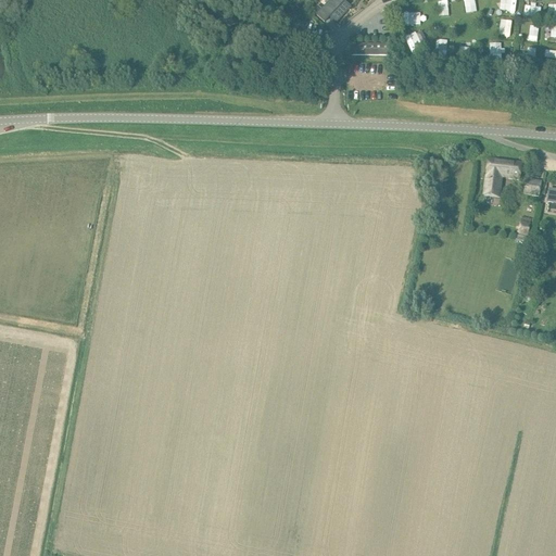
[(297,5),(294,9),(301,13),(302,11),(306,4),(307,2),(305,0),(300,0),(300,2),(297,5)]
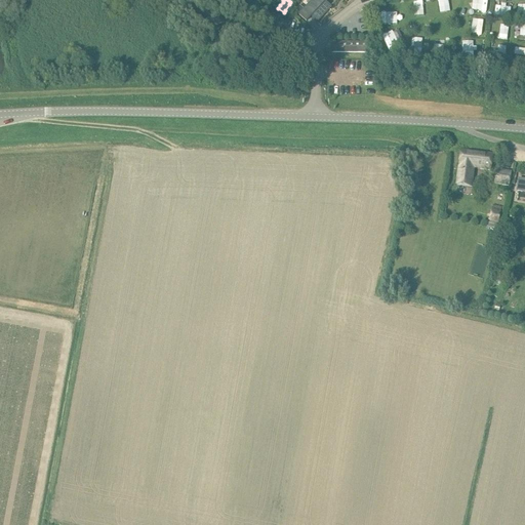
[(323,0),(313,0),(298,15),(306,23),(311,17),(318,23),(331,7),(325,2),(326,1),(323,0)]
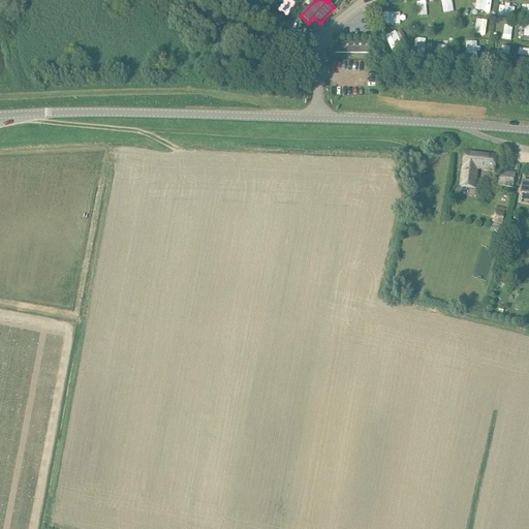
[(419,12),(430,11),(429,0),(418,1),(419,12)]
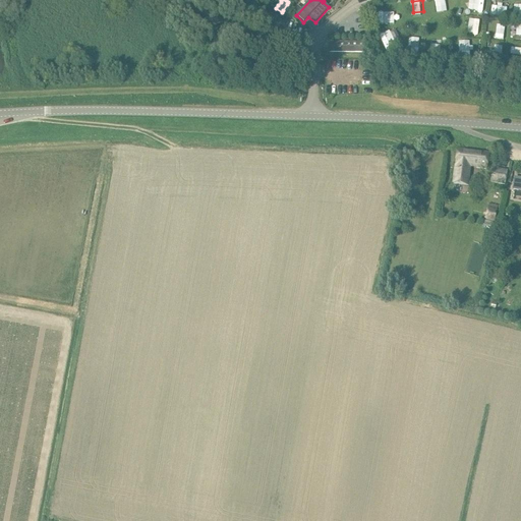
[(433,0),(437,14),(450,12),(447,0),(433,0)]
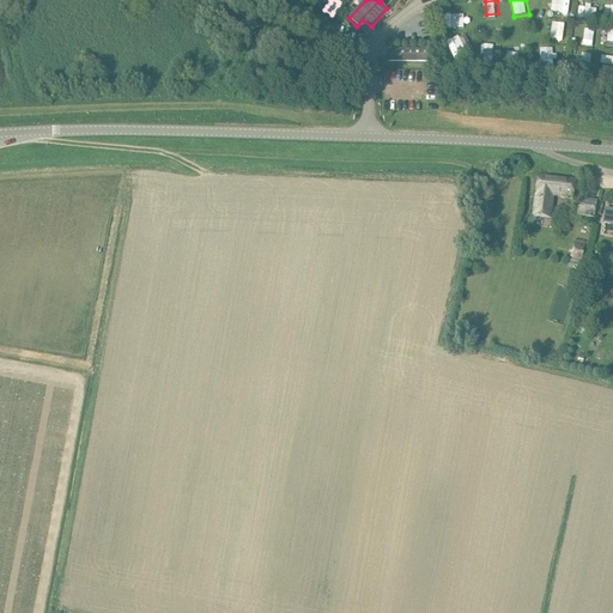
[(552,1),(552,13),(570,13),(571,2),(552,1)]
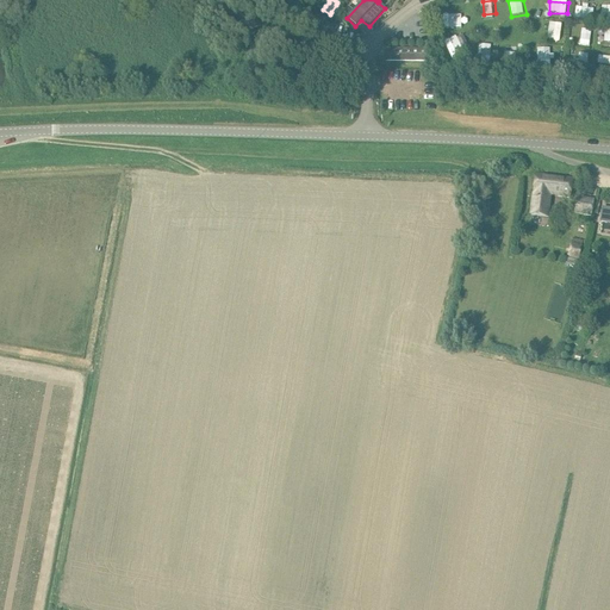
[(444,27),(462,27),(462,14),(444,14),(444,27)]
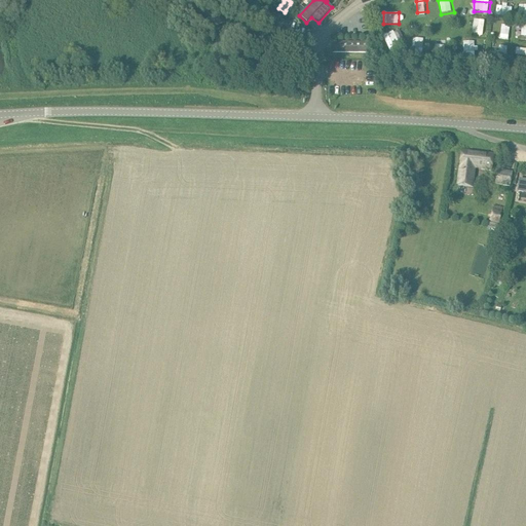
[(486,20),(472,20),(471,29),(486,29),(486,20)]
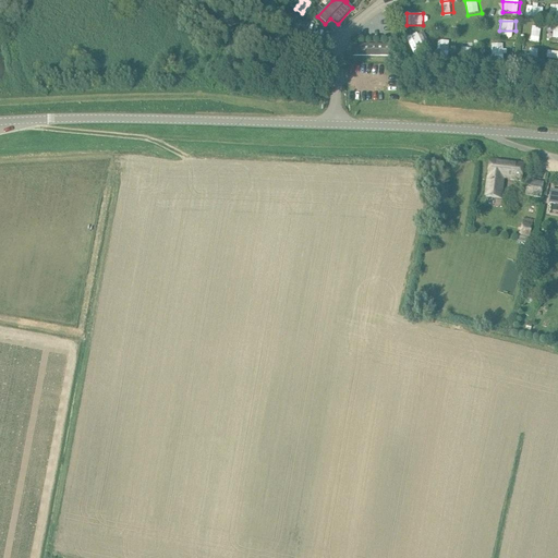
[(504,60),(505,44),(490,44),(489,60),(504,60)]
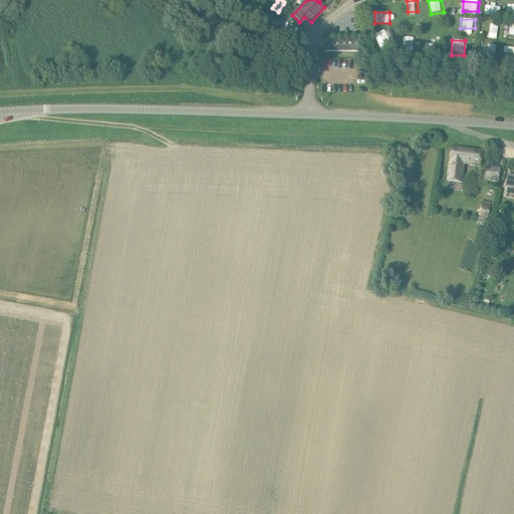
[(361,52),(361,41),(325,41),(325,51),(361,52)]
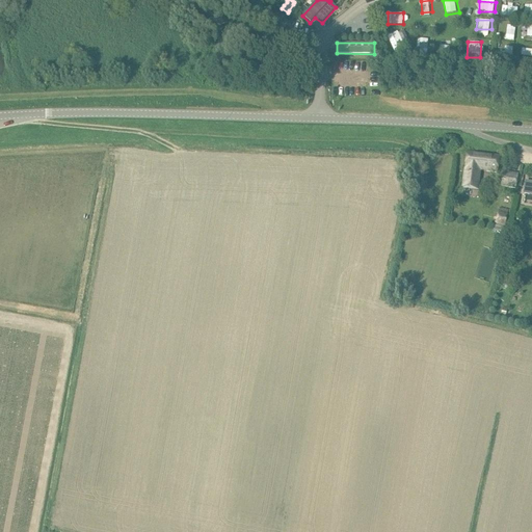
[(489,166),(497,167),(499,157),(468,153),(467,164),(468,164),(467,173),(466,182),(478,184),(479,174),(480,166),(489,167),(489,166)]
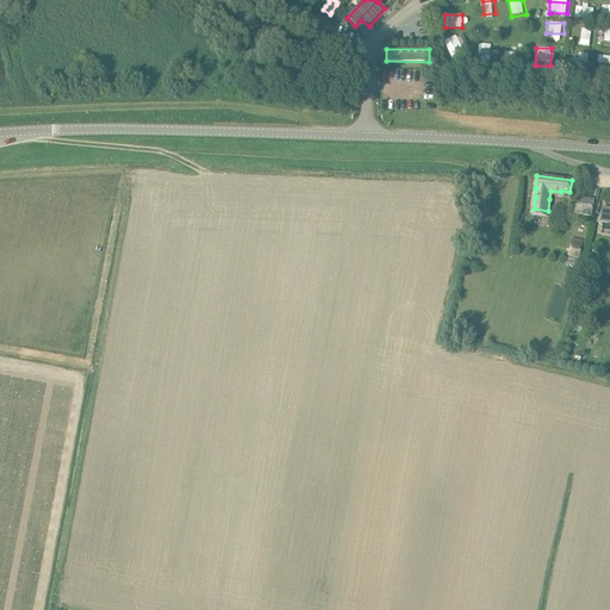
[(592,217),(595,200),(578,198),(574,213),(592,217)]
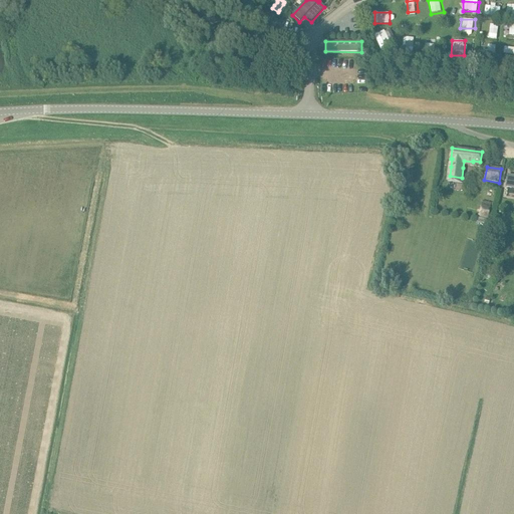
[(419,180),(417,200),(424,201),(426,181),(419,180)]
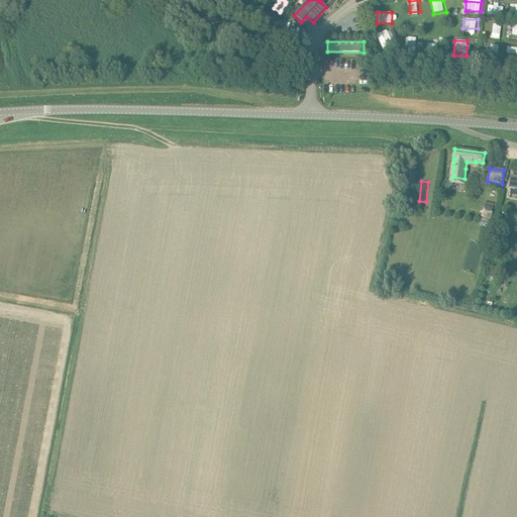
[(486,205),(484,217),(494,219),(496,207),(486,205)]
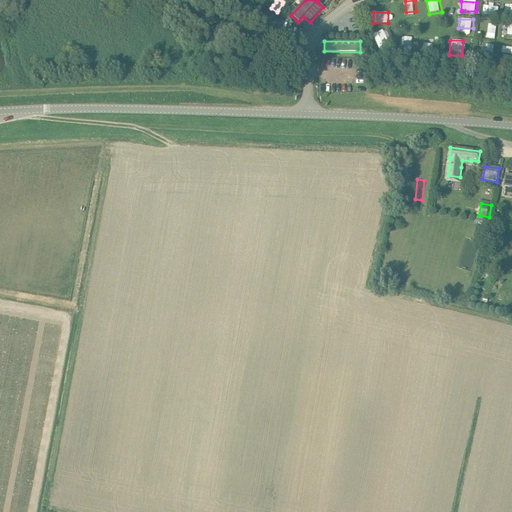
[(479,239),(481,231),(468,228),(466,235),(479,239)]
